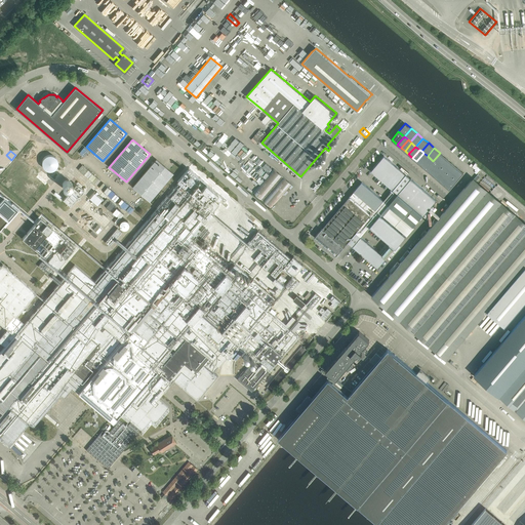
[(428,156),(423,153),(416,161),(420,164),(428,156)]
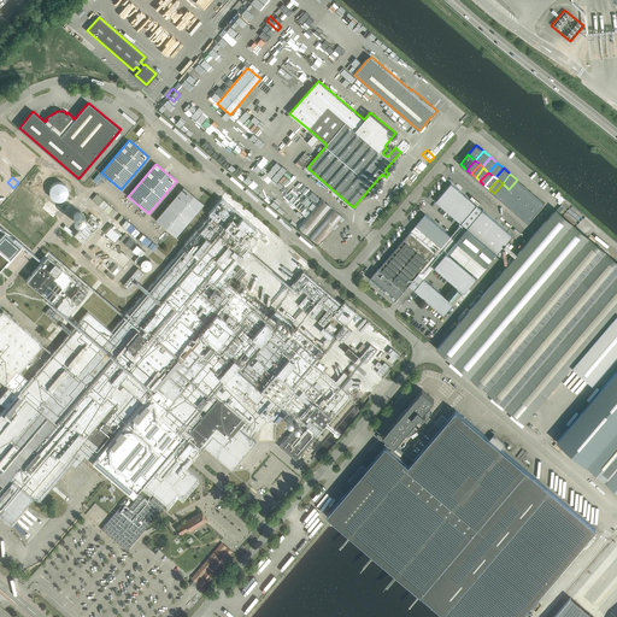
[(516,195),(524,186),(517,180),(509,189),(511,192),(516,195)]
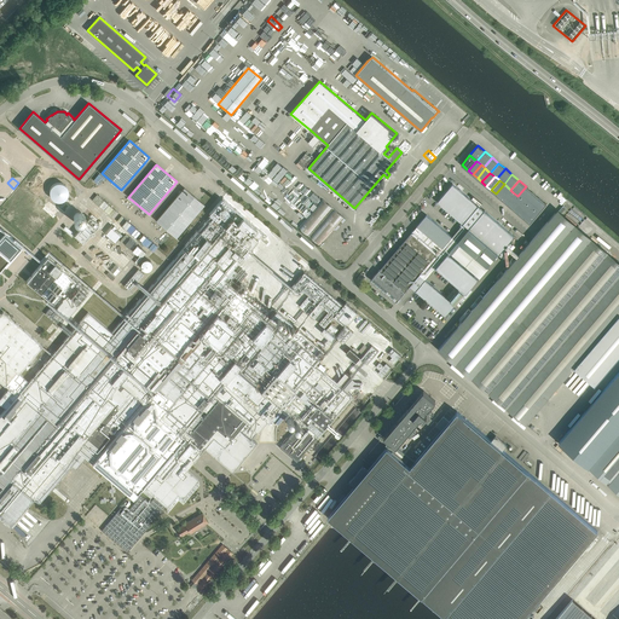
[(50,191),(50,192),(50,194),(50,195),(50,196),(51,196),(51,197),(52,198),(53,200),(55,201),(56,201),(57,201),(57,202),(58,202),(59,202),(61,202),(62,201),(63,201),(64,200),(65,200),(65,198),(67,198),(67,197),(68,196),(68,195),(68,194),(68,192),(68,191),(68,190),(68,189),(67,187),(67,186),(65,186),(65,185),(64,185),(63,184),(62,184),(61,183),(59,183),(58,183),(57,183),(57,184),(56,184),(55,184),(53,185),(52,186),(51,187),(51,189),(50,189),(50,190),(50,191)]
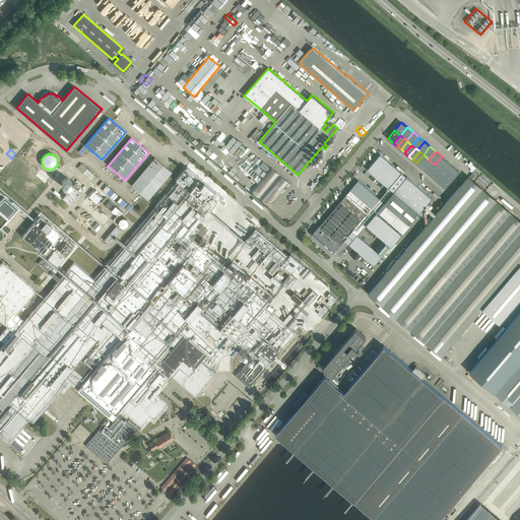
[(418,213),(432,198),(381,154),(368,170),(398,196),(418,213)]
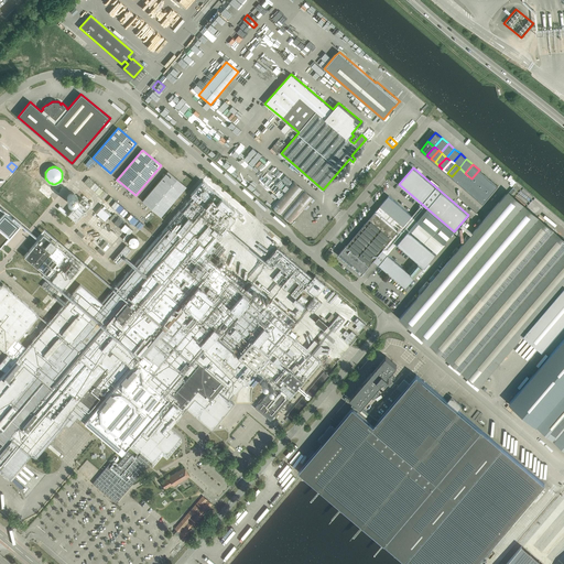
[(456,180),(463,171),(459,167),(452,176),(456,180)]
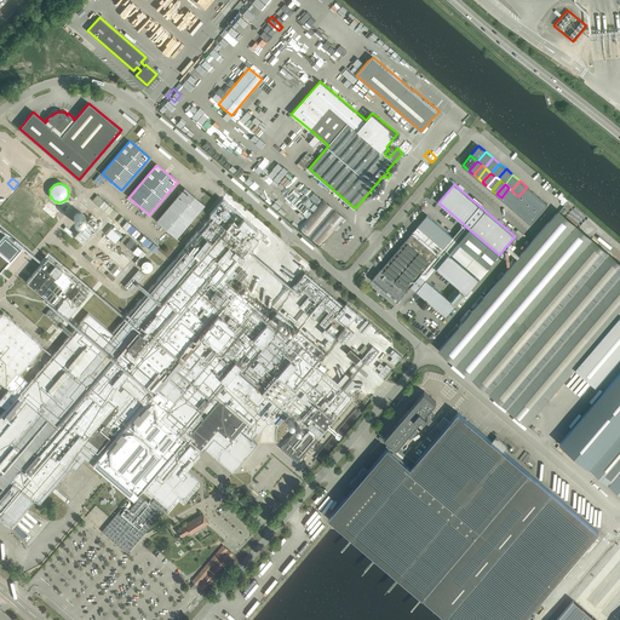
[(524,201),(533,193),(527,187),(518,196),(523,200),(524,201)]
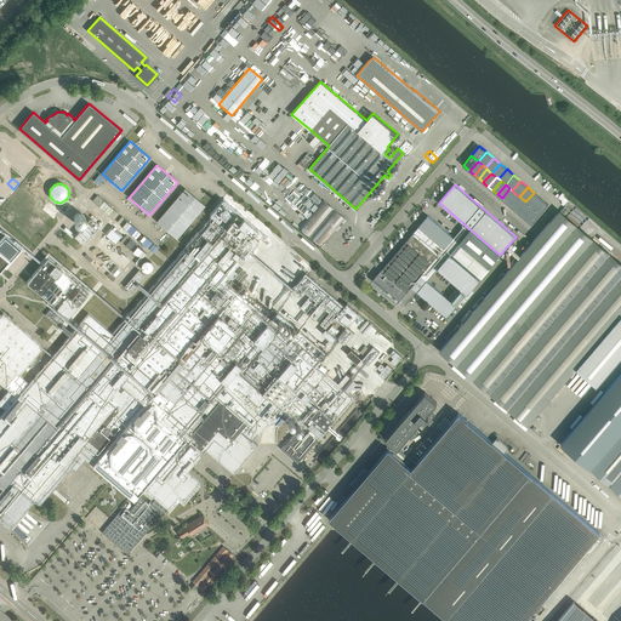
[(18,188),(1,208),(9,214),(26,194),(18,188)]
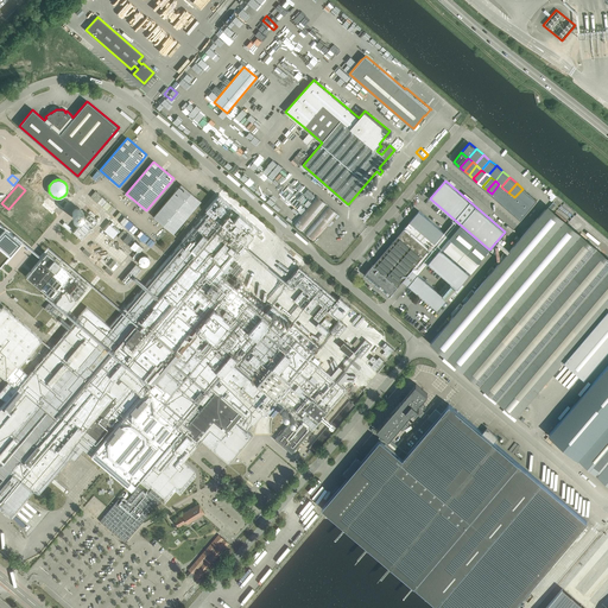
[(181,184),(153,216),(173,233),(201,201),(181,184)]
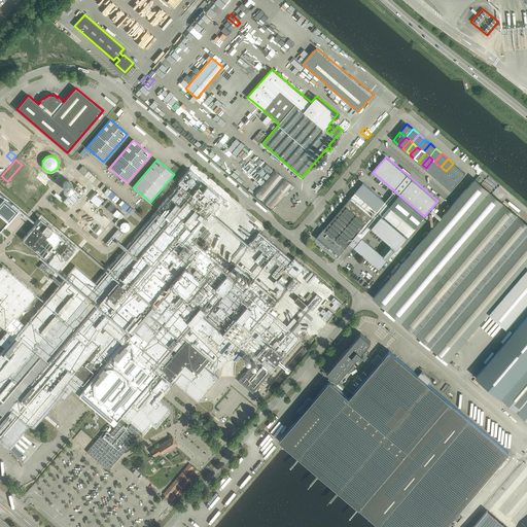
[(436,164),(434,162),(432,160),(426,168),(429,172),(436,164)]
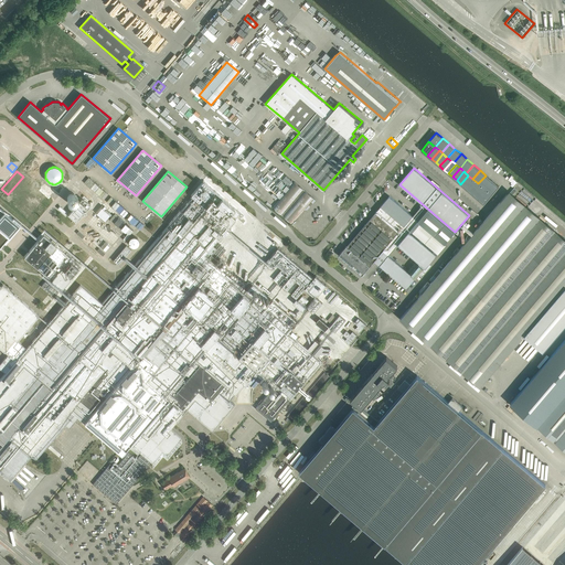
[(472,179),(468,176),(460,184),(465,188),(472,179)]
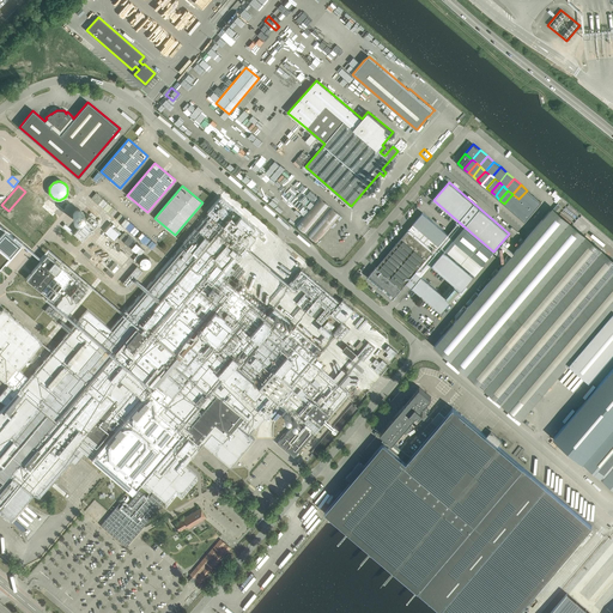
[(526,205),(534,195),(527,190),(519,199),(522,201),(526,205)]
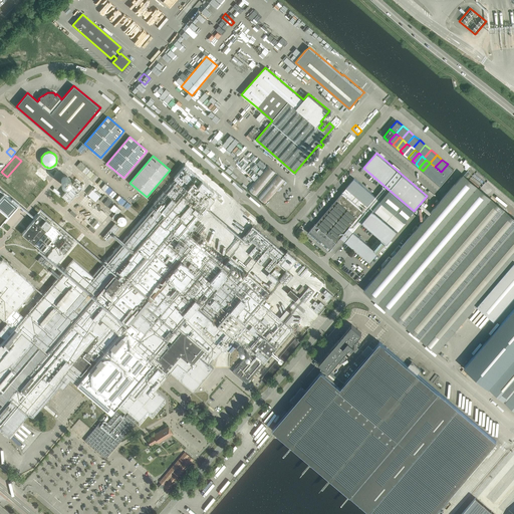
[(78,163),(75,168),(89,176),(92,171),(78,163)]
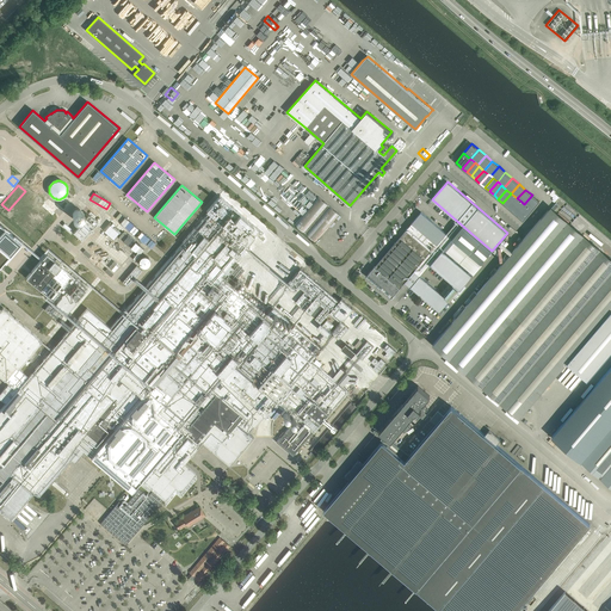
[(507,207),(516,197),(511,193),(503,203),(507,207)]
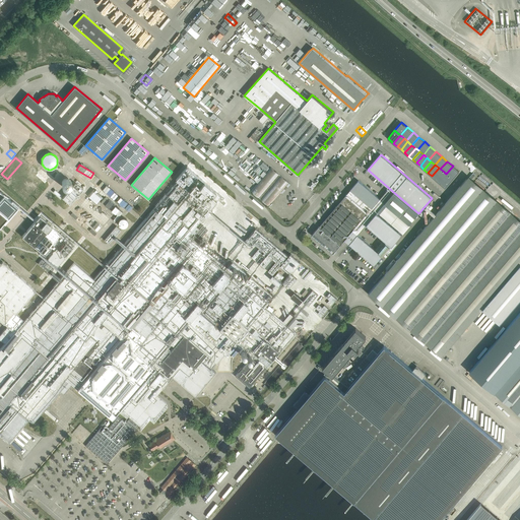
[(446,174),(446,175),(452,179),(459,171),(453,166),(446,174)]
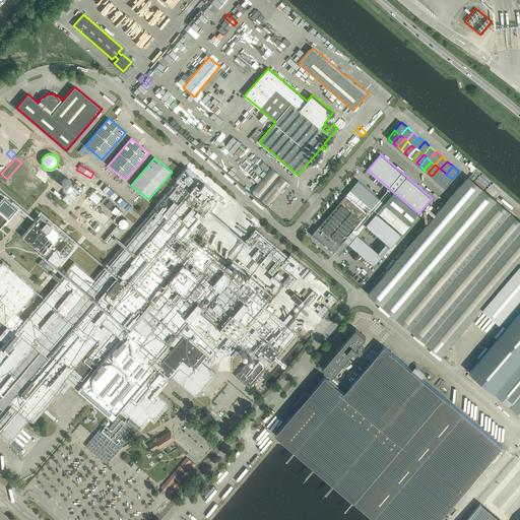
[(0,339),(4,343),(0,347),(0,405),(3,408),(0,410),(0,434),(8,441),(8,442),(11,438),(28,417),(34,421),(68,381),(112,418),(120,409),(130,417),(126,423),(119,416),(107,430),(102,426),(89,441),(86,439),(90,434),(81,426),(73,436),(107,464),(139,426),(140,427),(149,415),(153,419),(167,403),(155,393),(160,387),(161,388),(165,385),(164,384),(169,378),(168,378),(171,375),(195,396),(214,374),(210,370),(235,340),(243,347),(239,351),(249,361),(236,376),(249,388),(266,368),(297,332),(288,326),(295,319),(291,316),(285,323),(265,306),(266,305),(266,304),(273,296),(248,274),(244,280),(240,277),(245,272),(240,267),(232,260),(226,266),(223,264),(226,261),(220,256),(205,244),(207,241),(202,237),(198,242),(192,237),(198,229),(195,225),(210,208),(220,196),(187,167),(176,180),(177,181),(94,278),(74,262),(24,321),(16,314),(36,290),(2,261),(1,263),(0,262),(0,320),(4,324),(7,326),(0,334),(0,339)]
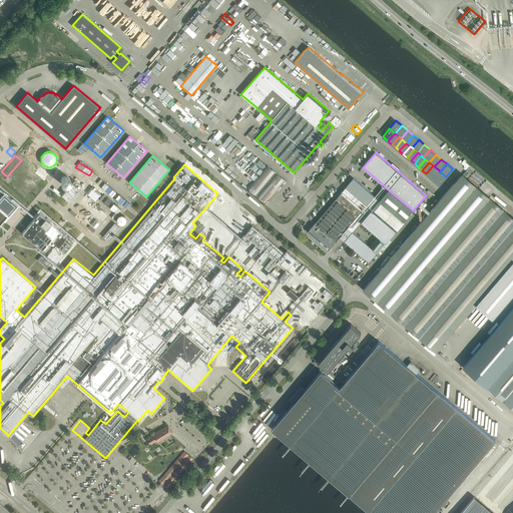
[(247,187),(266,203),(285,180),(268,164),(247,187)]
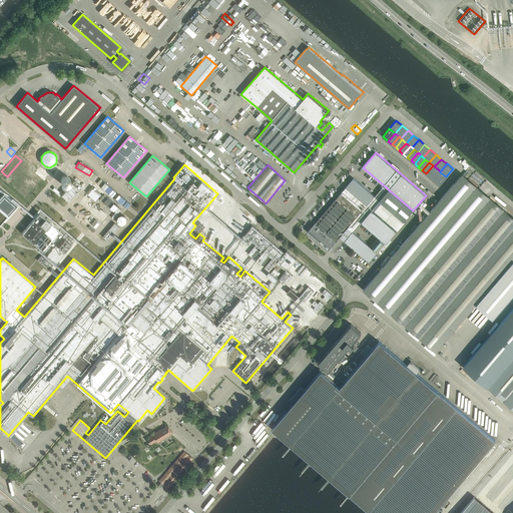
[(437,168),(434,166),(433,165),(426,173),(430,176),(437,168)]
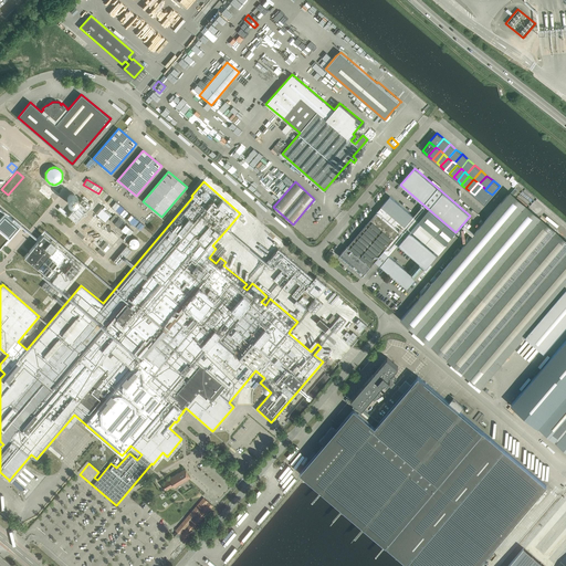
[(485,190),(485,189),(482,186),(474,195),(479,199),(485,190)]
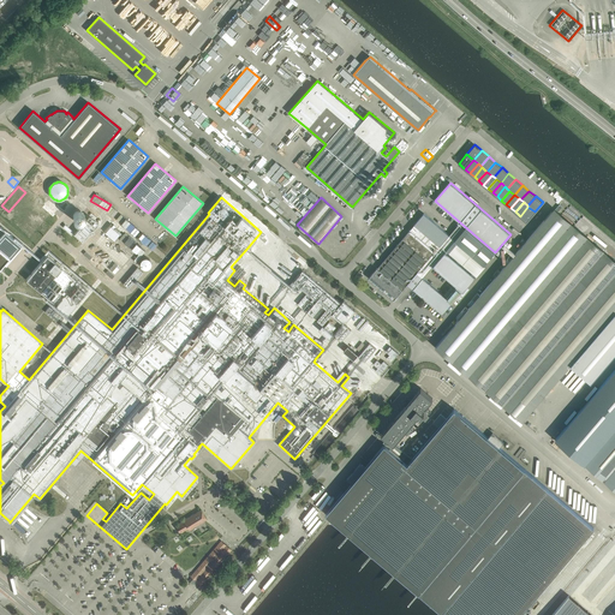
[(527,207),(520,216),(526,221),(535,212),(527,207)]
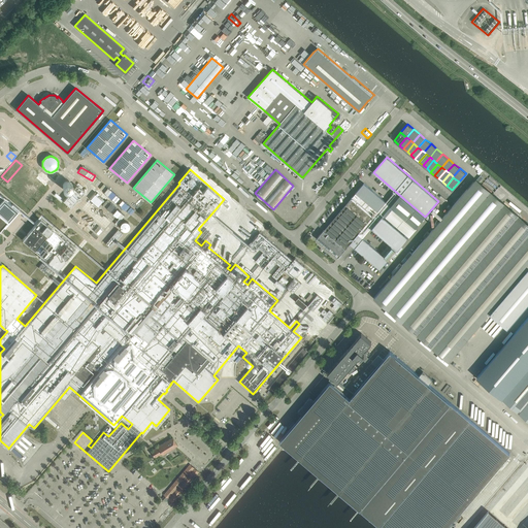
[(374,297),(374,298),(449,361),(457,352),(480,325),(490,312),(507,328),(527,302),(527,228),(473,182),(383,288),(374,297)]
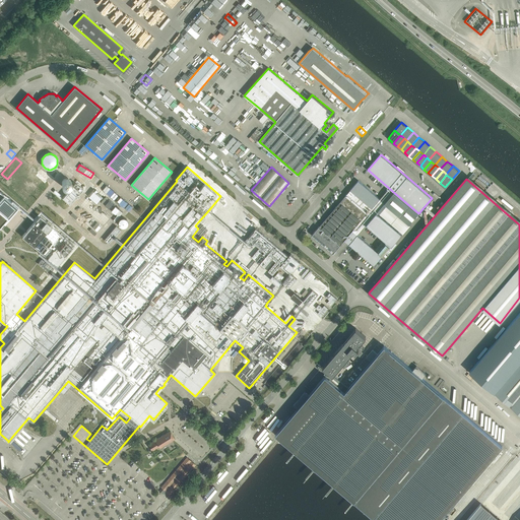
[(377,212),(385,203),(359,180),(350,190),(345,195),(314,234),(335,251),(344,241),(374,265),(382,256),(358,235),(367,224),(391,246),(402,234),(377,212)]
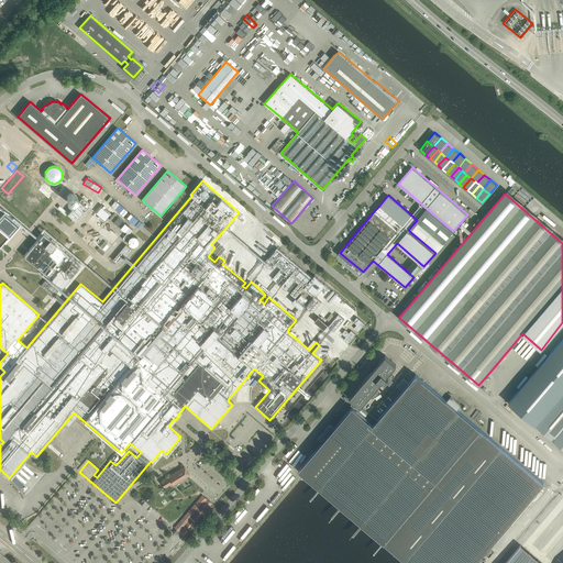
[(81,198),(68,214),(76,221),(90,205),(81,198)]
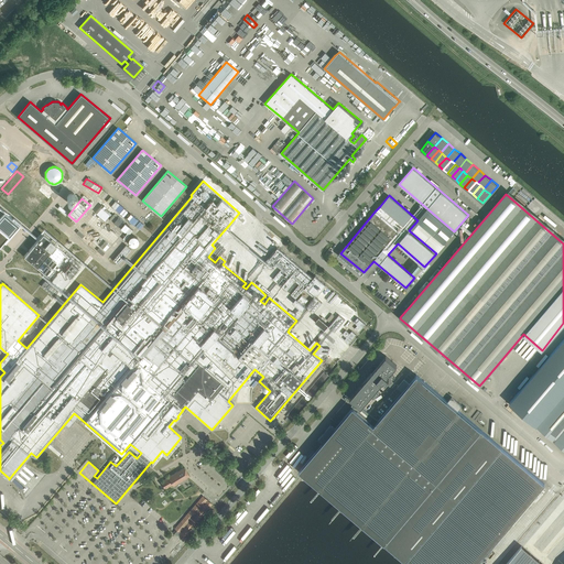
[(60,206),(57,208),(65,215),(67,212),(60,206)]
